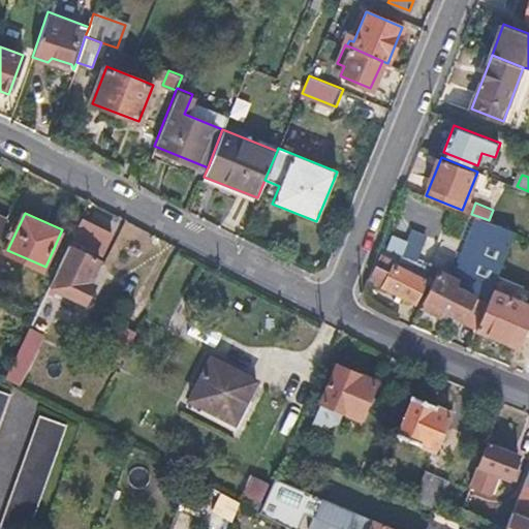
[(83,216),(51,285),(87,301),(95,284),(89,281),(100,257),(88,252),(90,246),(102,251),(113,228),(83,216)]
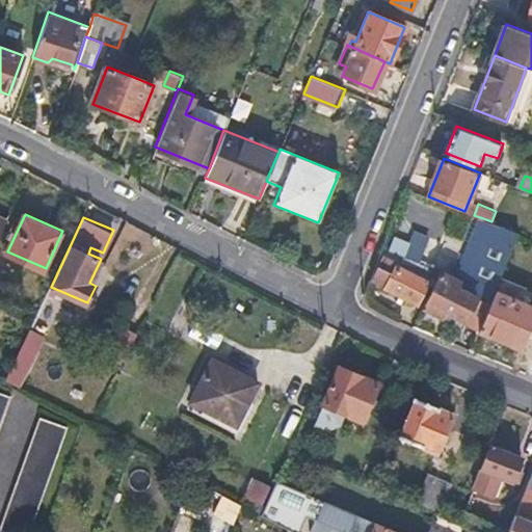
[(460,322),(479,330),(495,292),(520,232),(511,229),(491,221),(480,217),(457,276),(440,270),(422,309),(443,319),(445,313),(461,319),(460,322)]
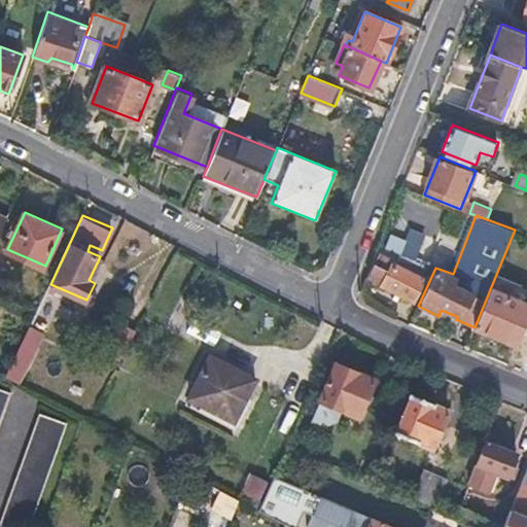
[(506,226),(515,230),(524,234),(526,226),(508,219),(506,226)]
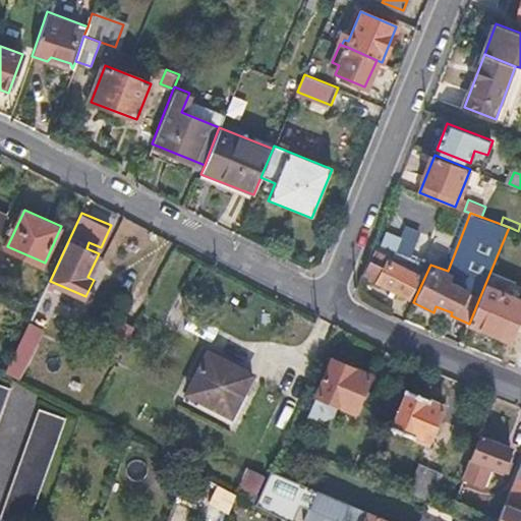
[(432,236),(406,225),(396,250),(421,262),(432,236)]
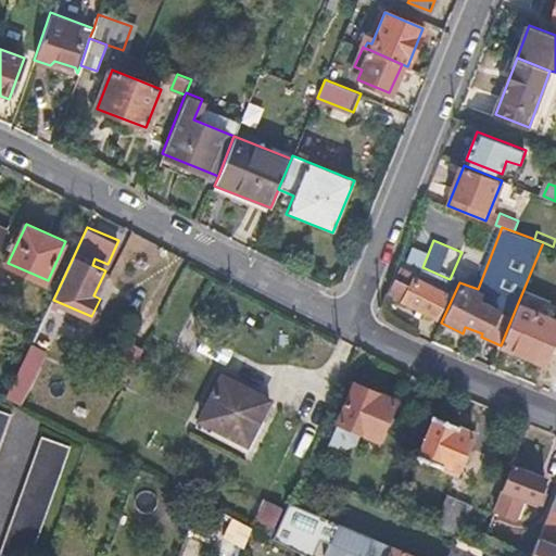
[(413,272),(401,266),(390,289),(438,313),(447,294),(411,277),(413,272)]
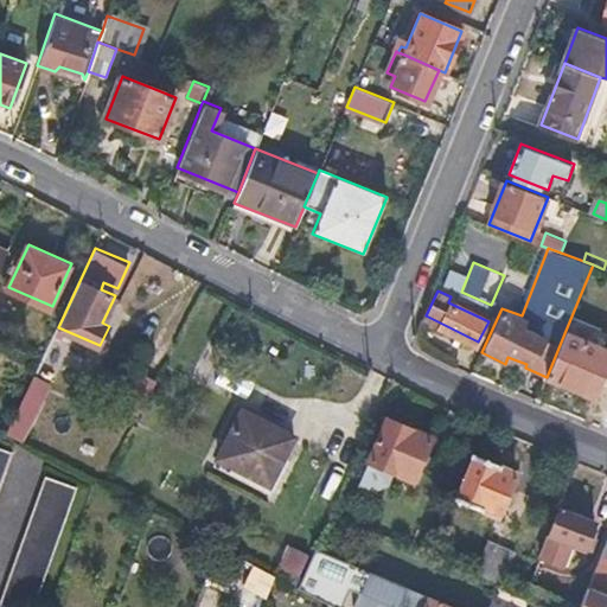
[(606,349),(564,333),(547,377),(595,396),(606,369),(606,349)]
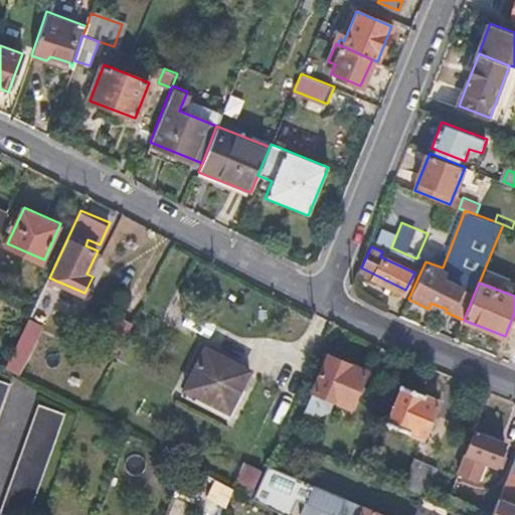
[(31,314),(24,329),(36,335),(38,336),(46,321),(31,314)]
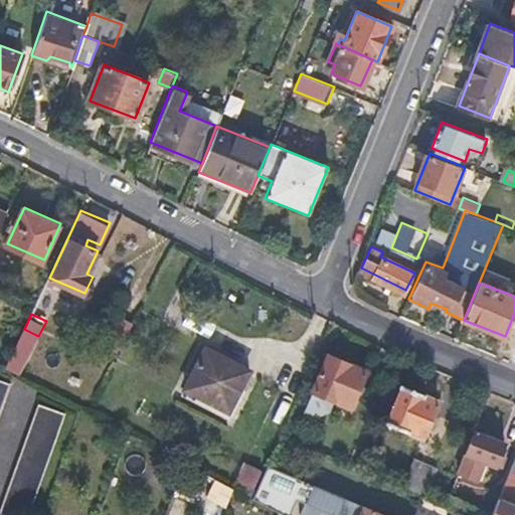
[(36,335),(24,329),(6,366),(18,372),(36,335)]
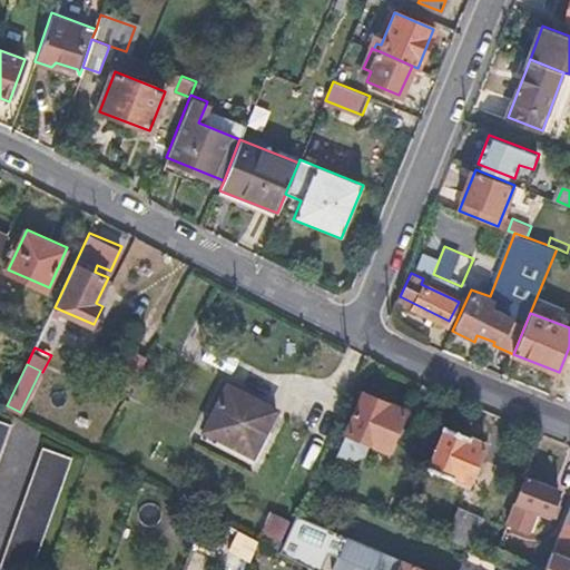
[(275,410),(228,384),(205,429),(253,453),(275,410)]
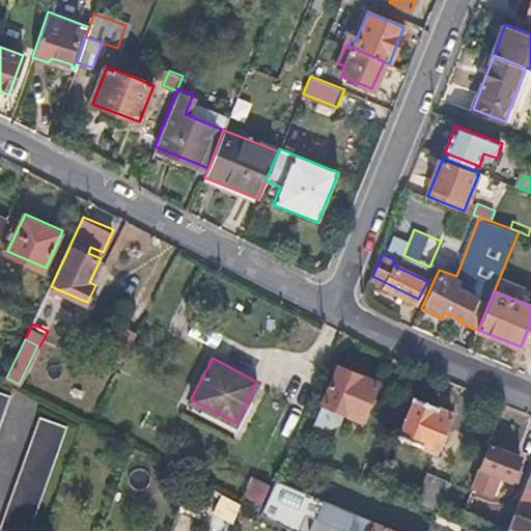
[(378,383),(340,366),(326,402),(315,424),(327,428),(341,423),(346,412),(363,419),(378,383)]
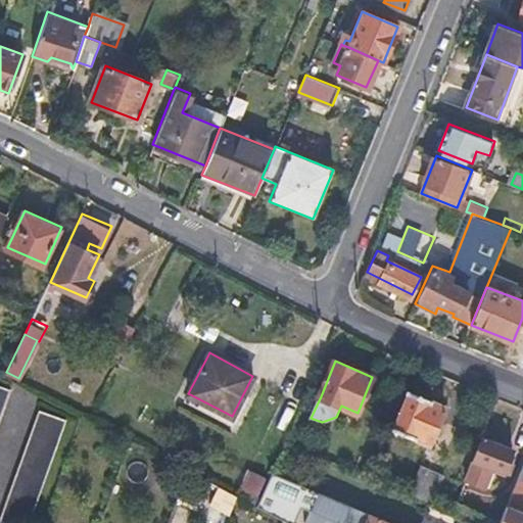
[(0,423),(13,389),(0,383),(0,423)]
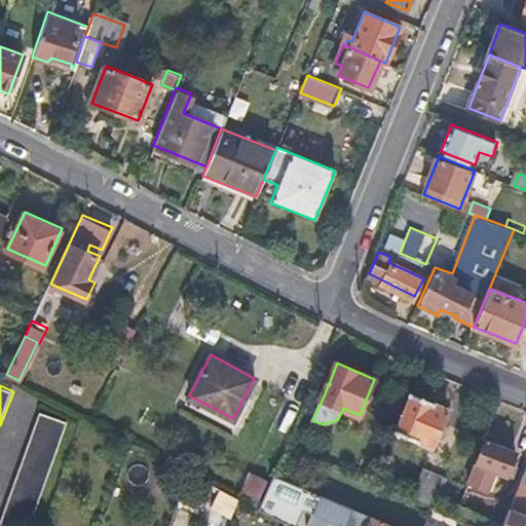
[(398,433),(437,447),(451,410),(412,395),(398,433)]
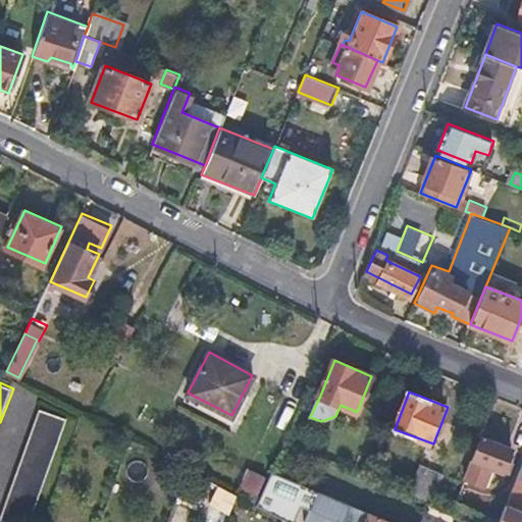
[(28,521),(67,417),(41,408),(0,516),(0,517),(12,521),(28,521)]
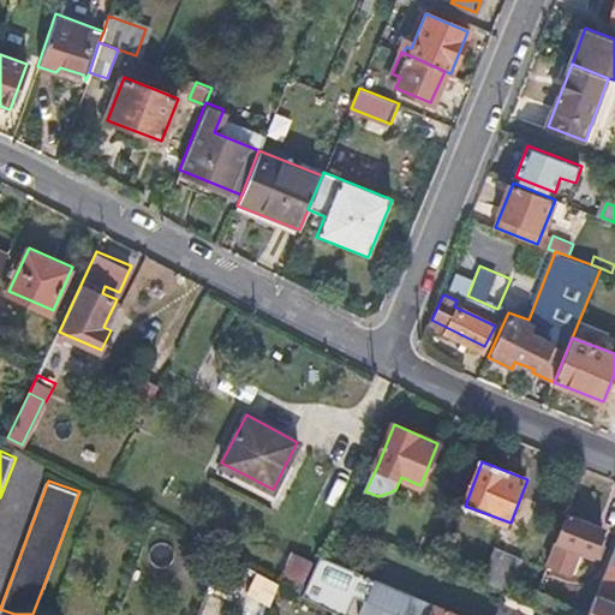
[(603,529),(567,515),(557,541),(602,559),(605,550),(596,547),(603,529)]
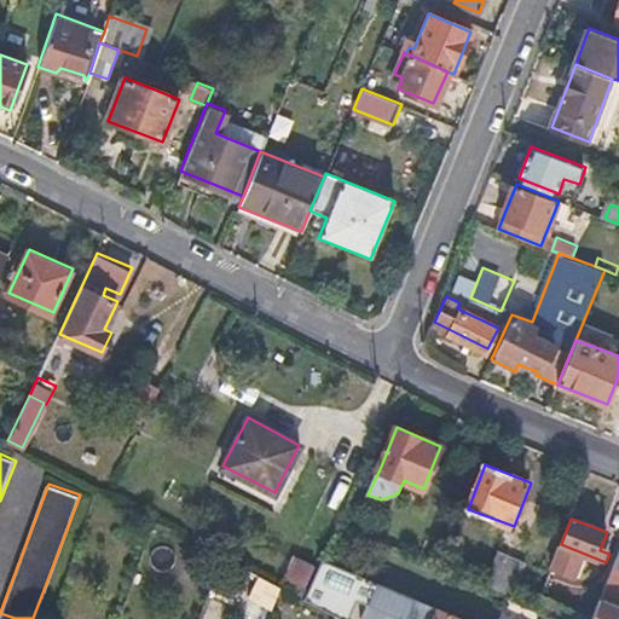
[(618,548),(600,599),(618,605),(618,548)]
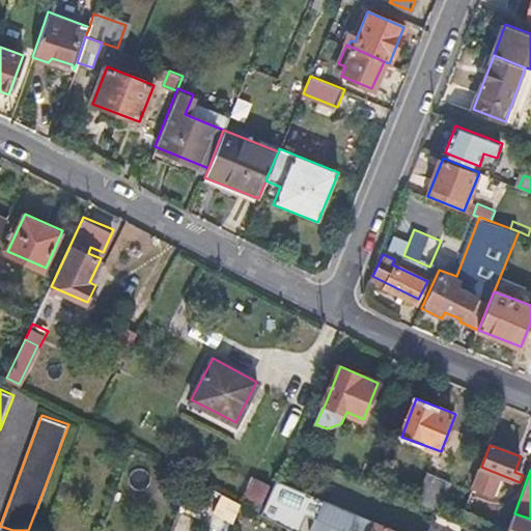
[(429,474),(418,501),(441,510),(452,484),(429,474)]
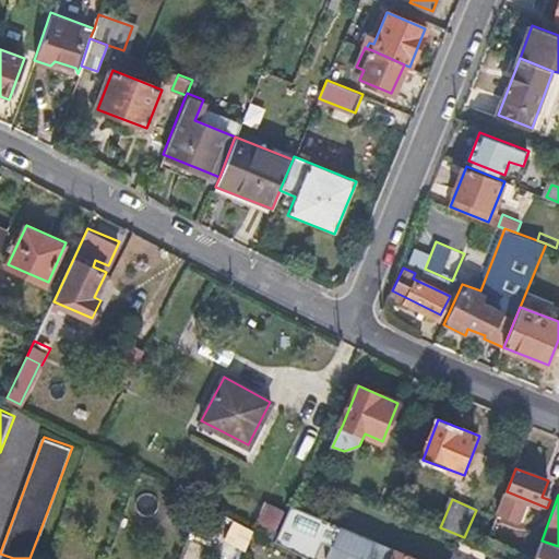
[(270,502),(259,528),(274,535),(285,509),(270,502)]
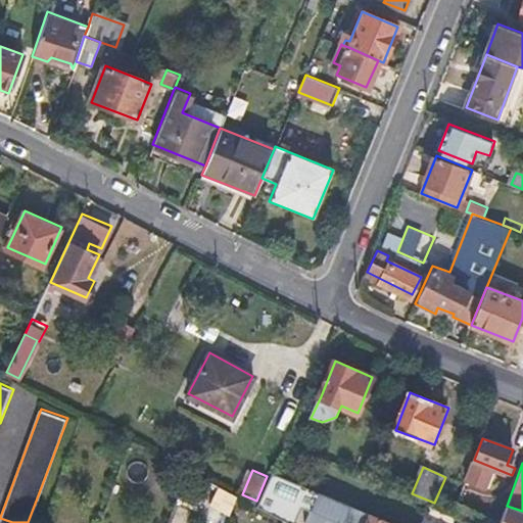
[(313,512),(321,493),(272,473),(264,491),(313,512)]
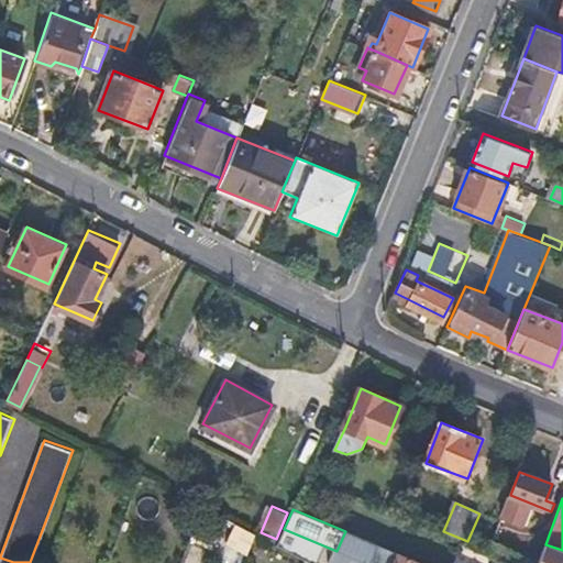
[(394,562),(398,554),(345,531),(337,551),(333,559),(342,562),(394,562)]
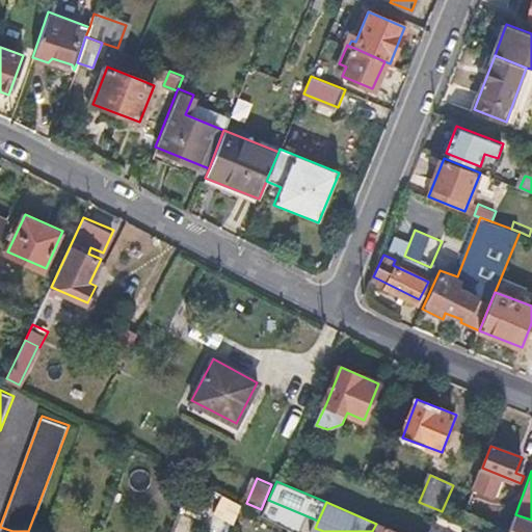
[(531,531),(531,520),(515,514),(508,531),(531,531)]
